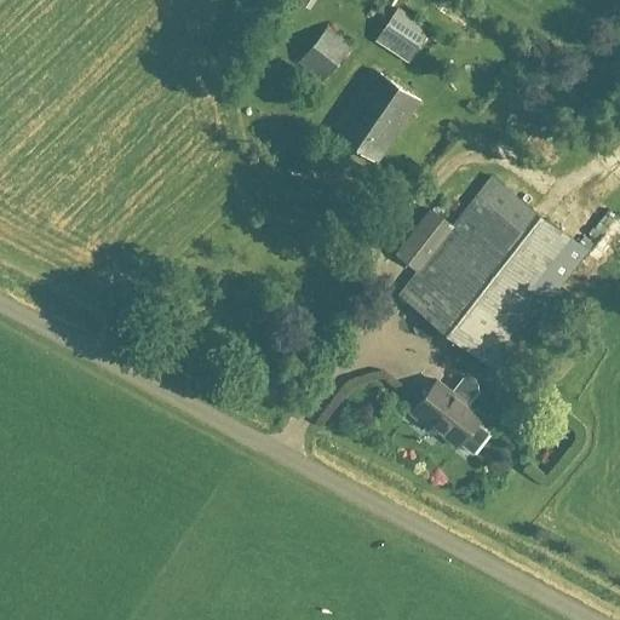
[(408,63),(426,34),(396,15),(378,42),(408,63)]
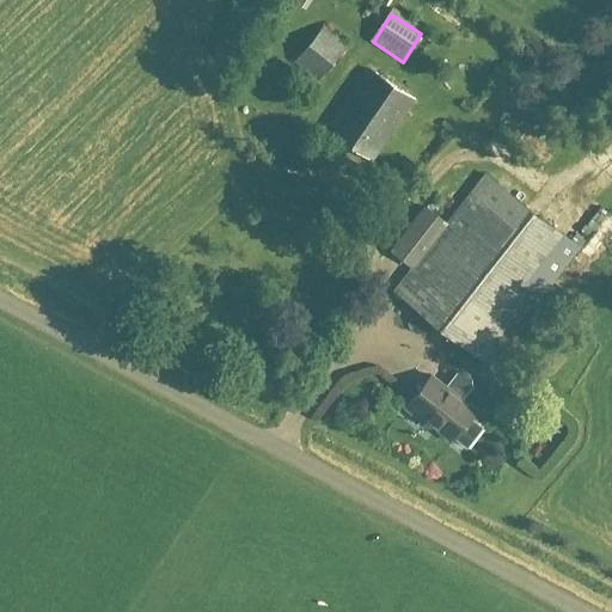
[(317,84),(347,48),(323,29),(294,65),(317,84)]
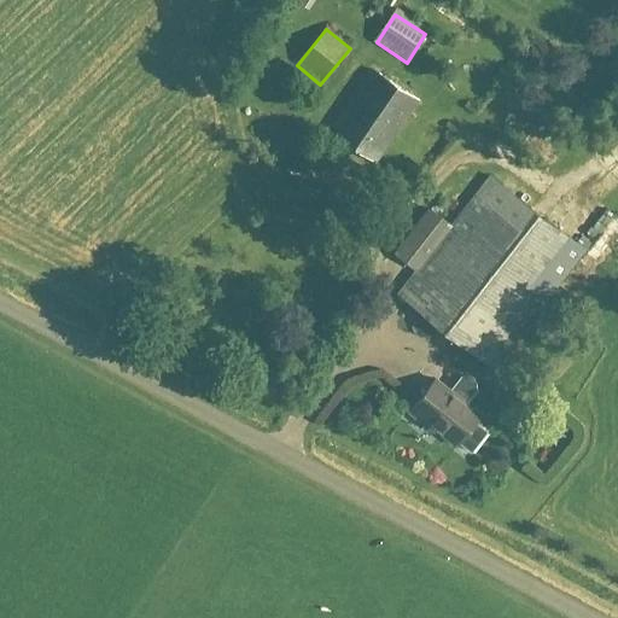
[(375,164),(418,103),(372,73),(330,134),(375,164)]
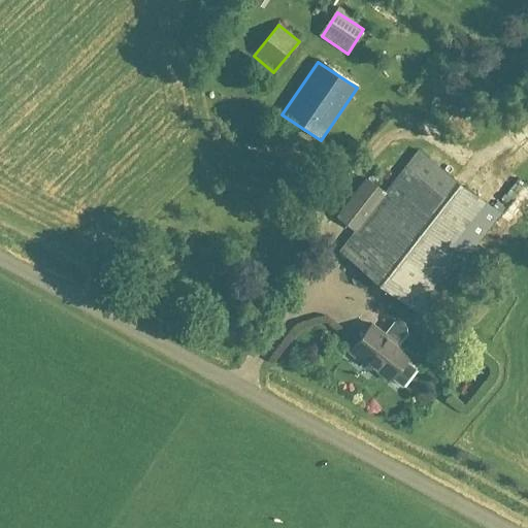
[(474,114),(465,123),(477,136),(487,128),(474,114)]
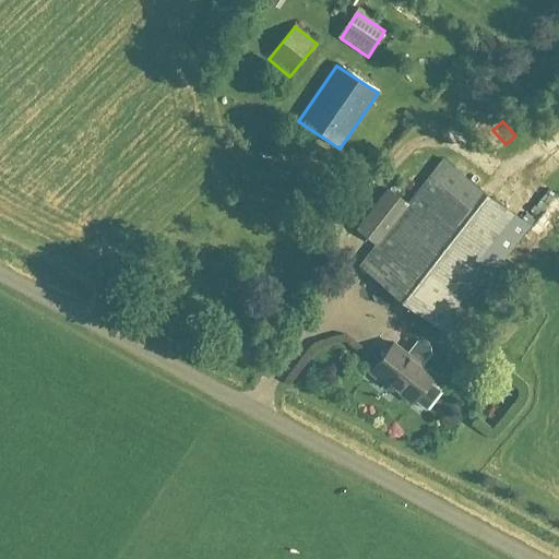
[(376,247),(359,269),(444,335),(528,228),(443,162),(407,207),(388,191),(356,232),(376,247)]
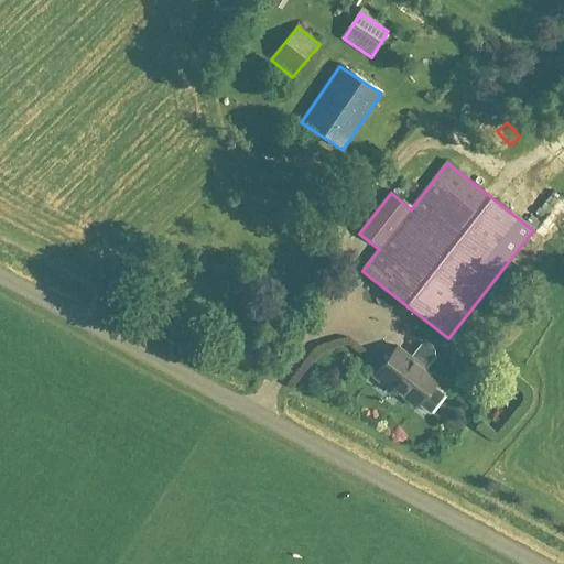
[(436,381),(422,369),(433,357),(432,351),(425,346),(420,346),(409,359),(396,348),(371,378),(386,390),(388,387),(414,409),(416,405),(426,414),(441,397),(431,389),(436,381)]
